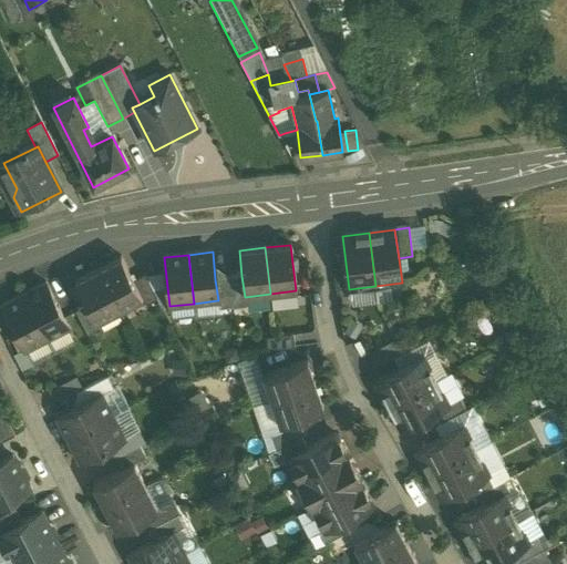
[(121,258),(98,269),(119,310),(142,298),(134,282),(121,258)]
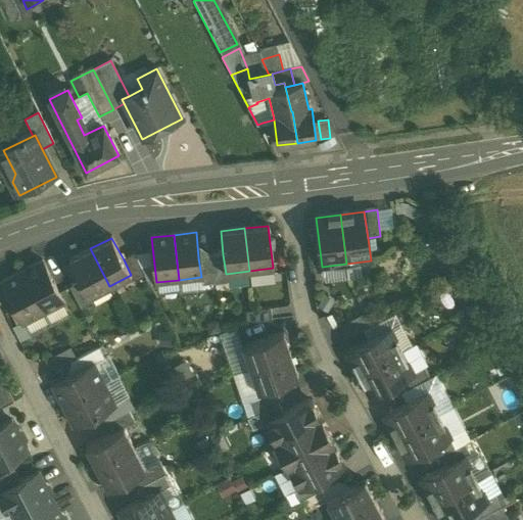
[(109,286),(90,248),(68,260),(80,282),(89,297),(109,286)]
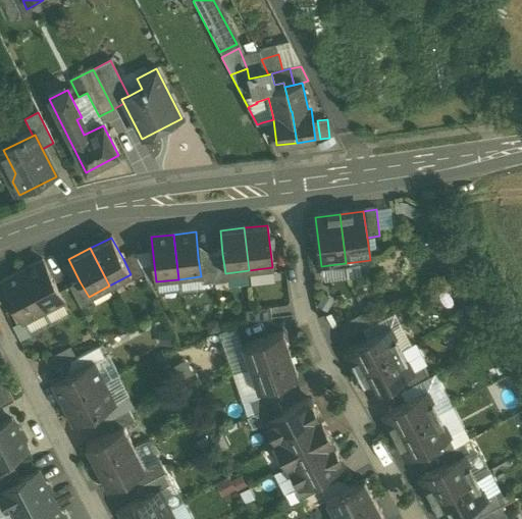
[(135,253),(123,259),(131,274),(135,281),(145,275),(141,267),(141,266),(135,253)]
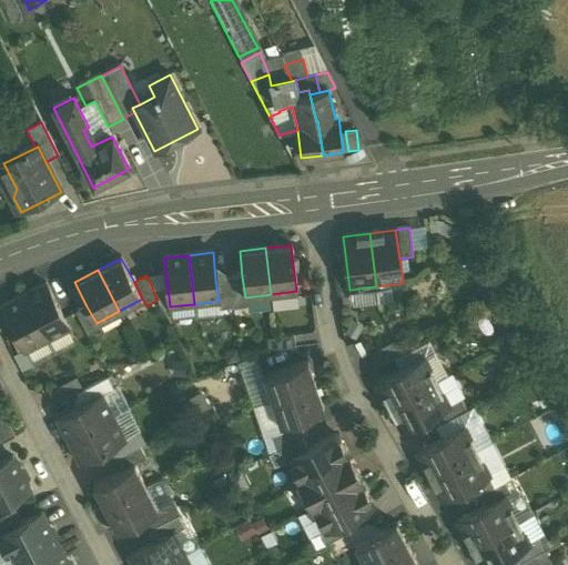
[(242,276),(229,279),(233,309),(233,310),(246,308),(245,298),(242,276)]
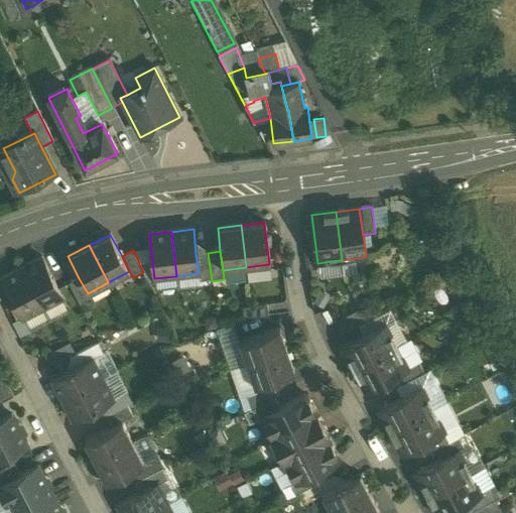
[(208,252),(196,254),(199,273),(198,273),(199,281),(212,280),(208,253),(208,252)]
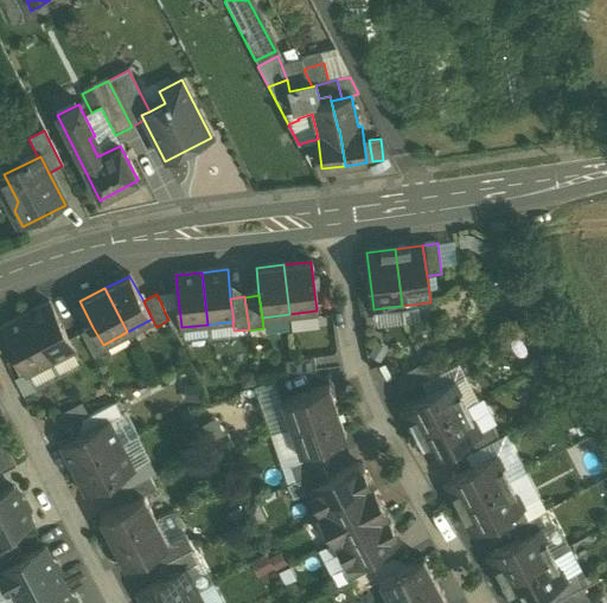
[(49,303),(26,315),(50,361),(72,350),(49,303)]
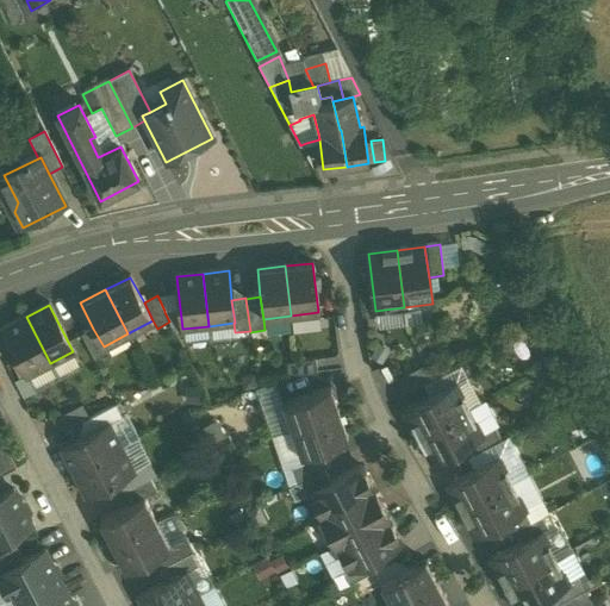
[(180,308),(165,311),(169,322),(174,330),(182,329),(180,308)]
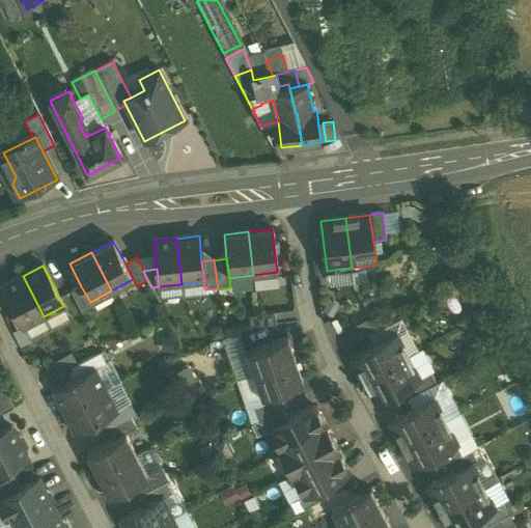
[(44,316),(23,276),(2,287),(23,328),(44,316)]
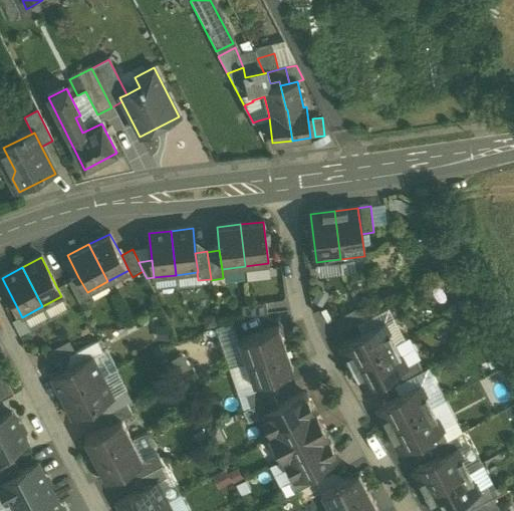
[(78,277),(68,282),(79,304),(90,298),(87,292),(78,277)]
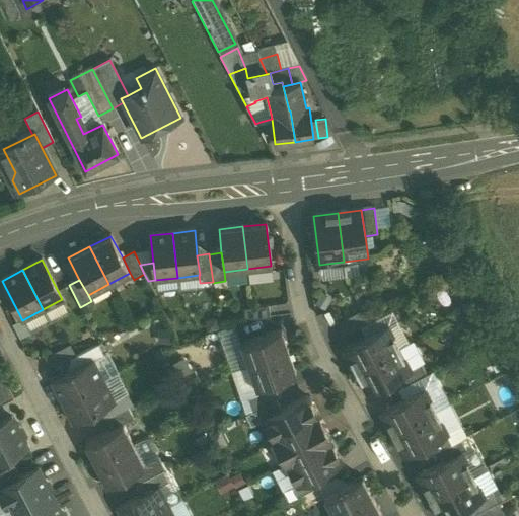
[(269,307),(244,309),(245,321),(270,318),(269,307)]
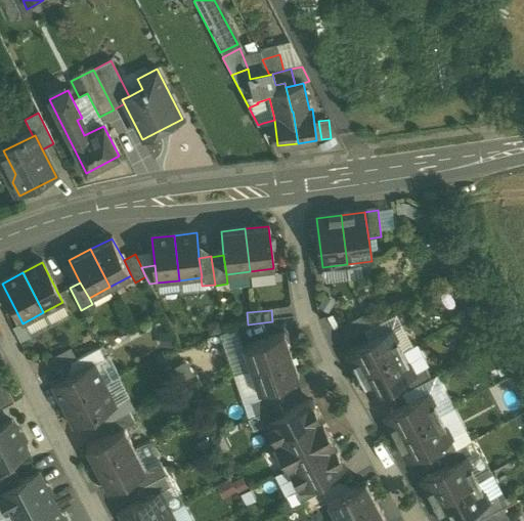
[(391,331),(347,353),(359,375),(402,352),(391,331)]
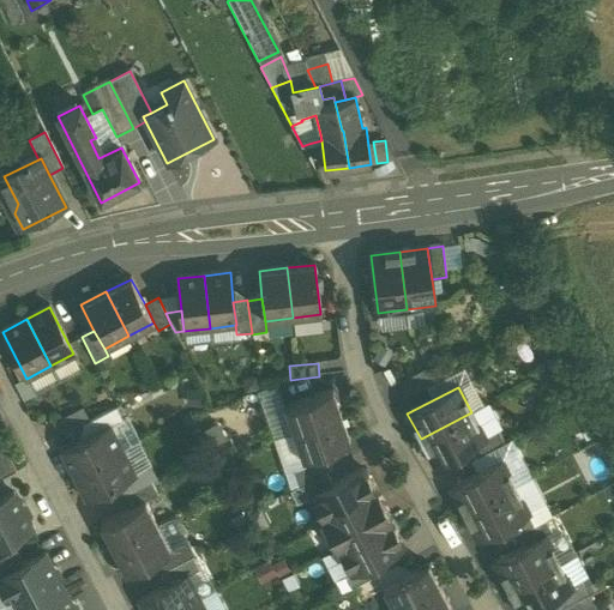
[(332,391),(284,408),(294,434),(341,417),(332,391)]
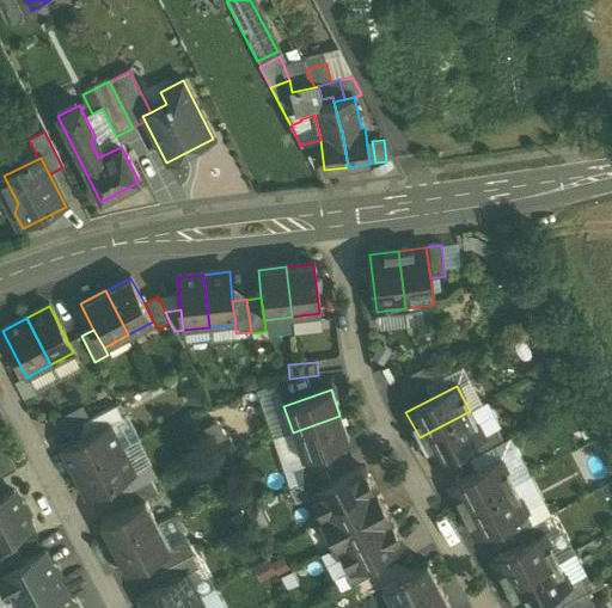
[(115,407),(83,424),(89,437),(109,427),(122,421),(115,407)]
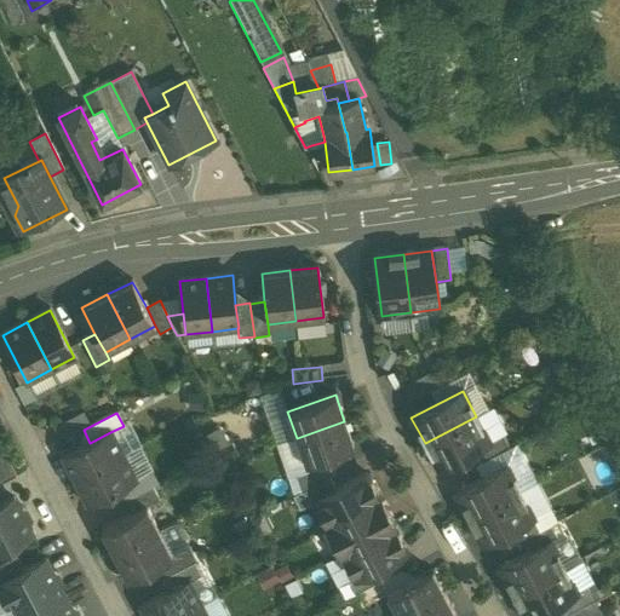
[(476,416),(425,443),(438,470),(478,448),(489,443),(476,416)]
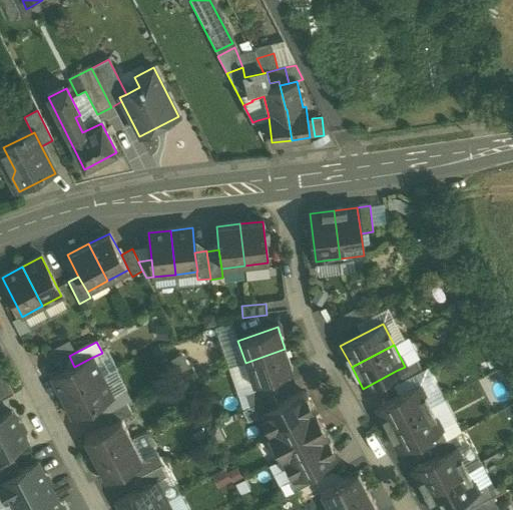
[(285,349),(245,363),(253,385),(273,379),(293,372),(285,349)]
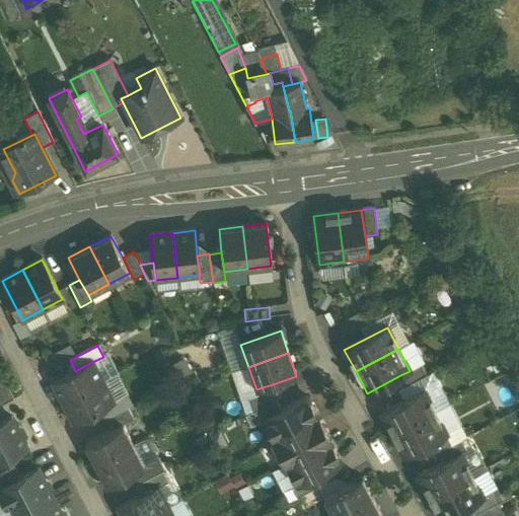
[(75,371),(53,382),(63,402),(102,382),(92,362),(75,371)]
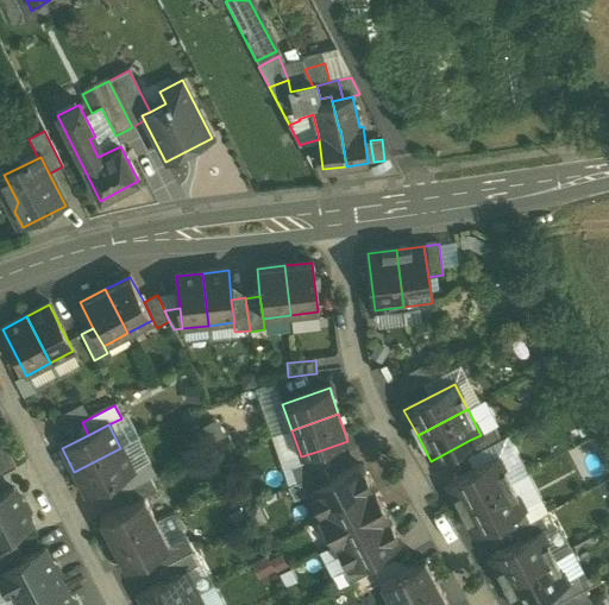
[(481,435),(470,440),(477,453),(500,440),(494,428),(481,435)]
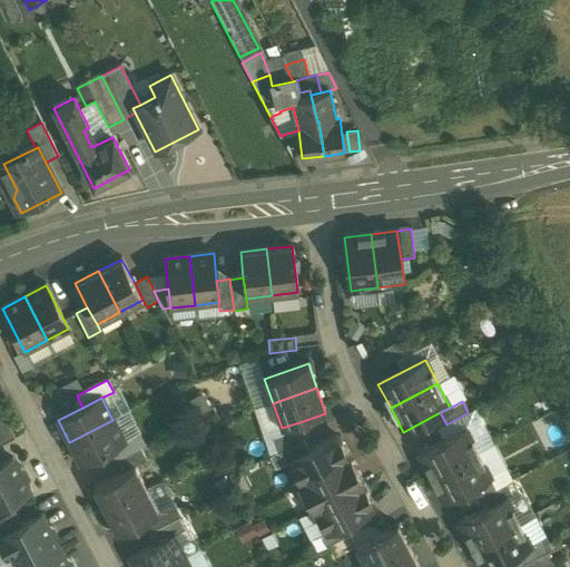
[(0,411),(0,446),(15,439),(0,411)]
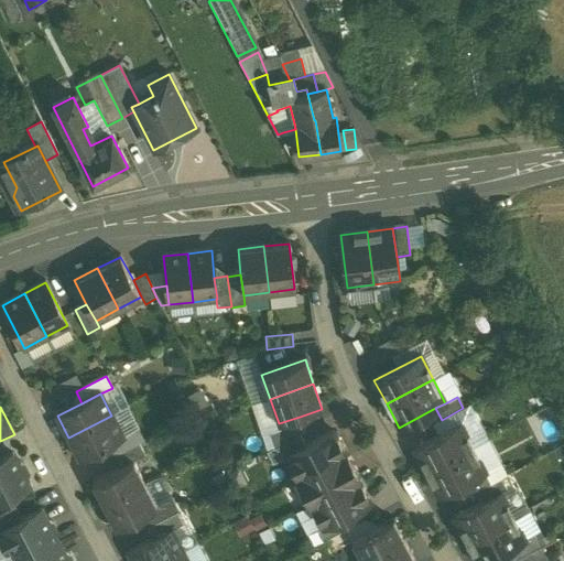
[(461,410),(437,422),(443,434),(461,424),(466,422),(461,410)]
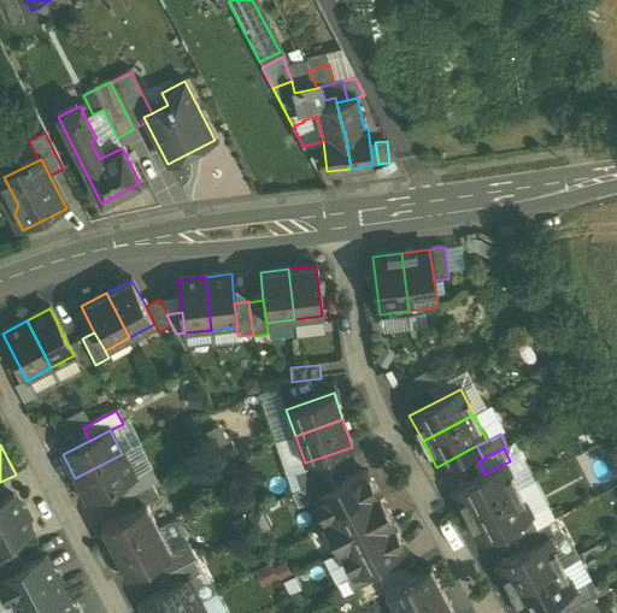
[(122,454),(75,478),(87,501),(134,477),(122,454)]
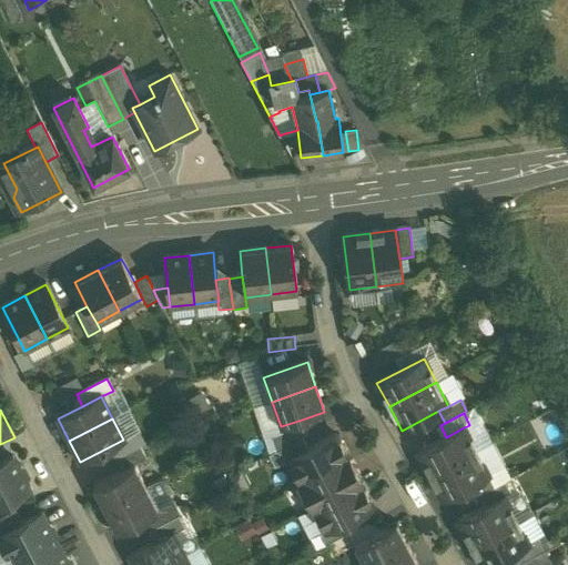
[(302,420),(281,426),(283,433),(271,437),(275,452),(302,439),(307,435),(302,420)]
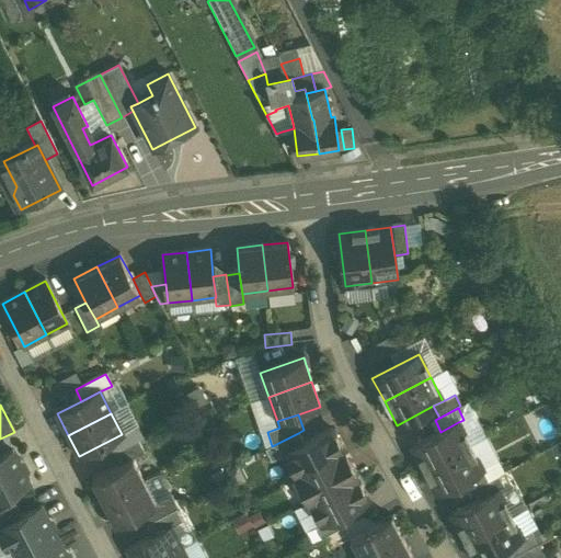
[(441,432),(412,447),(424,470),(470,446),(458,422),(441,432)]
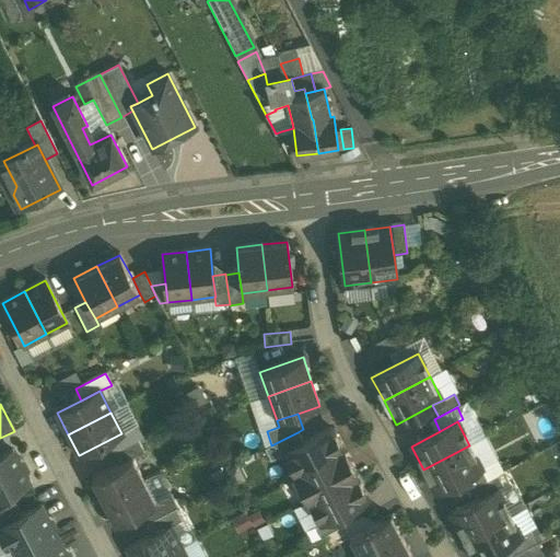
[(303,443),(284,454),(295,476),(296,477),(342,453),(342,452),(330,429),(303,443)]
